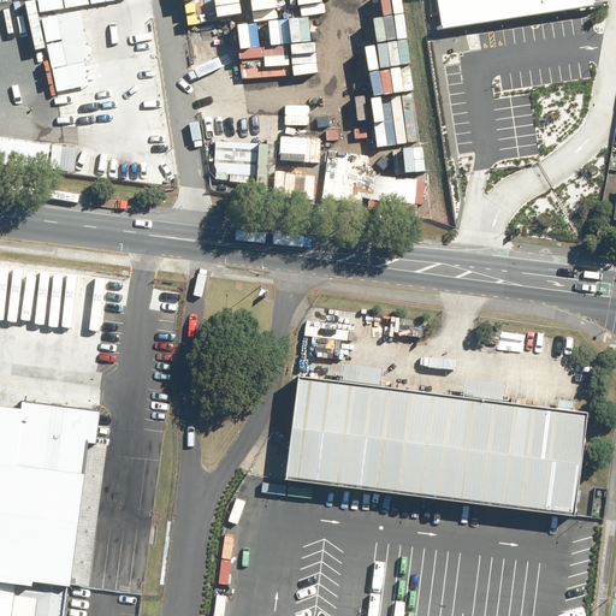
[(437,0),(443,25),(478,19),(592,3),(591,0),(437,0)]
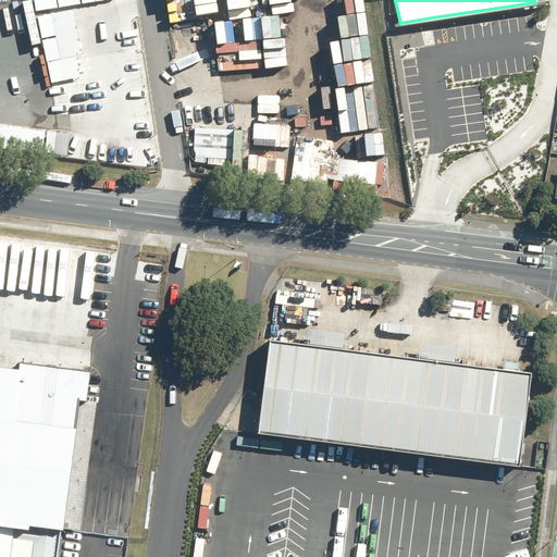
[(310,112),(320,175),(378,182),(363,118),(310,112)]
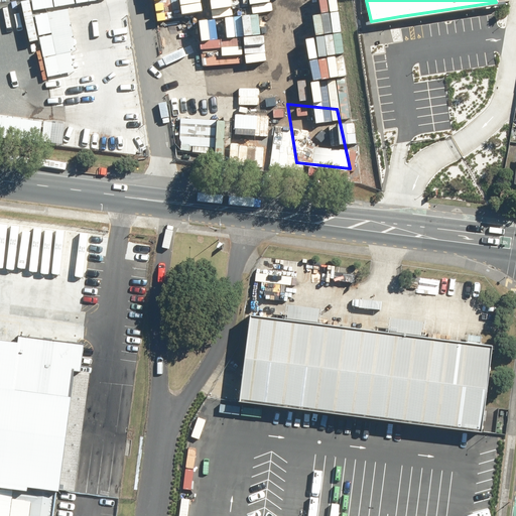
[(182,124),(178,157),(278,168),(282,135),(182,124)]
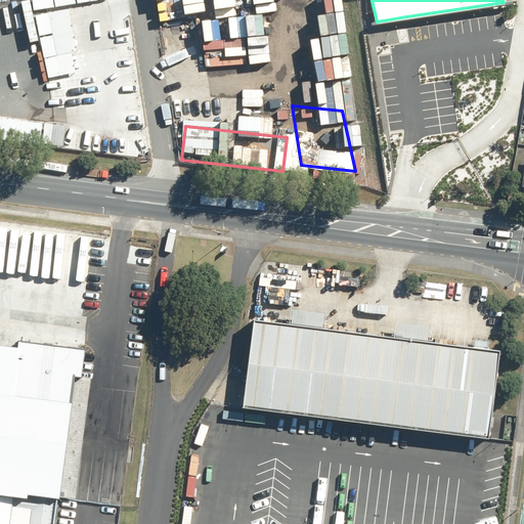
[(497,350),(427,341),(429,326),(395,322),(393,337),(323,328),(325,313),(292,309),(290,323),(256,319),(244,407),(485,438),(497,350)]
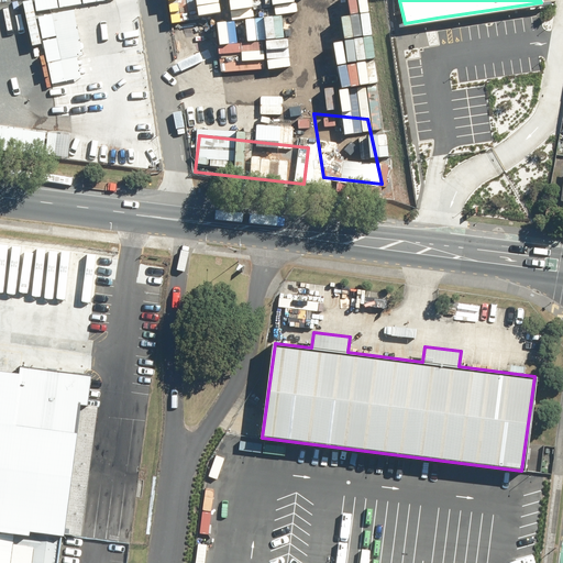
[(0,562),(57,562),(62,533),(80,536),(97,405),(88,404),(92,374),(21,365),(20,373),(0,370),(0,562)]
